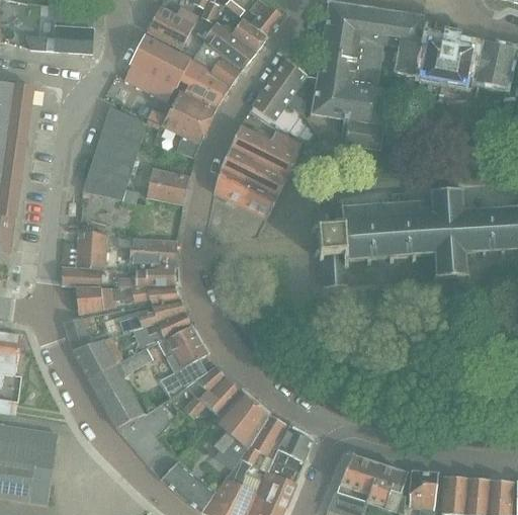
[(195,0),(193,4),(202,8),(206,0),(195,0)]
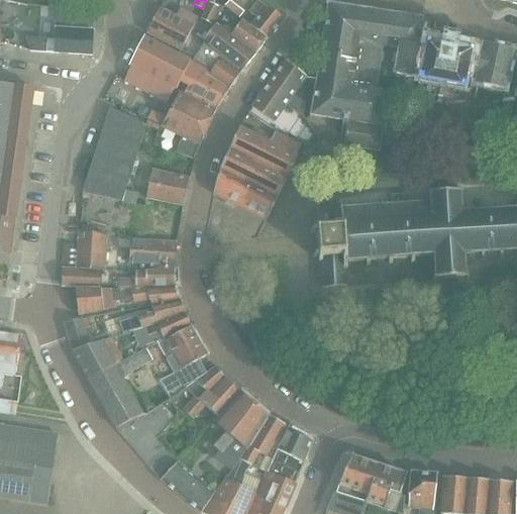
[(209,0),(201,16),(211,21),(220,5),(211,0),(209,0)]
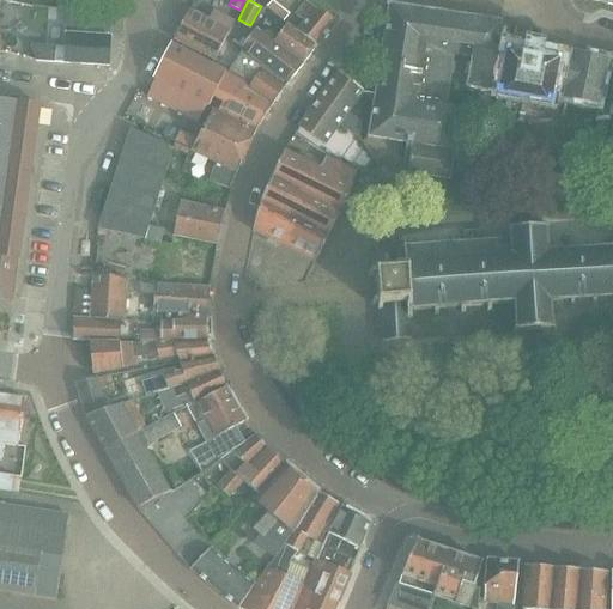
[(271,0),(267,4),(277,12),(281,6),(275,0),(271,0)]
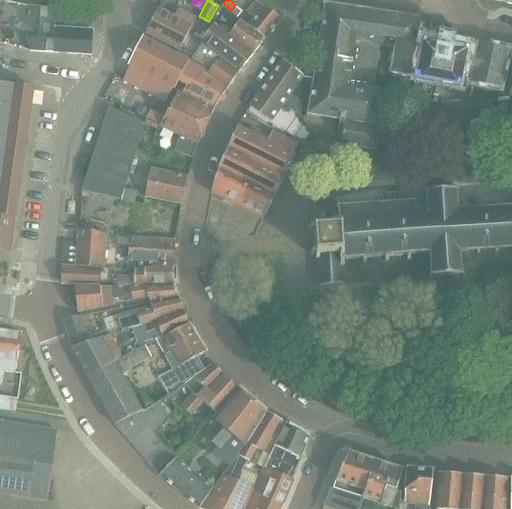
[(250,23),(266,35),(280,17),(258,0),(254,0),(247,10),(255,15),(250,23)]
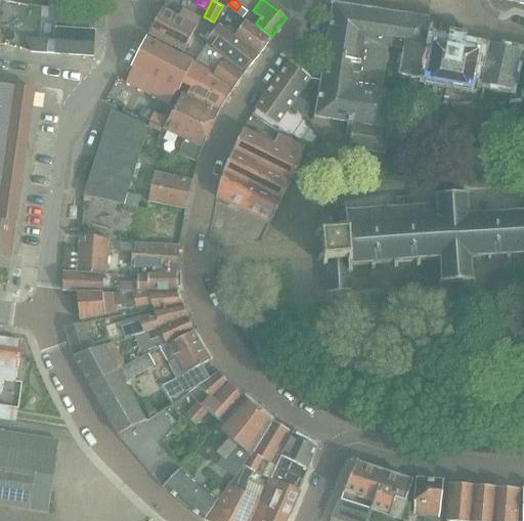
[(398,73),(425,79),(433,40),(424,39),(427,16),(331,1),(319,76),(314,115),(353,121),(386,126),(392,90),(381,88),(388,44),(402,46),(398,73)]
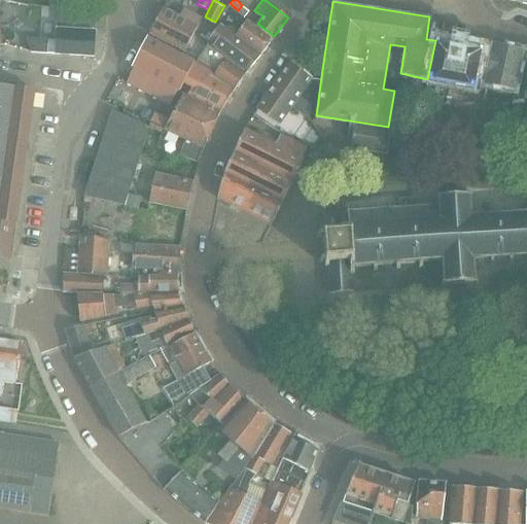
[(95,29),(94,16),(94,8),(93,6),(93,5),(92,4),(91,3),(89,3),(88,2),(59,3),(57,27),(56,27),(56,38),(28,36),(31,49),(93,53),(95,29)]
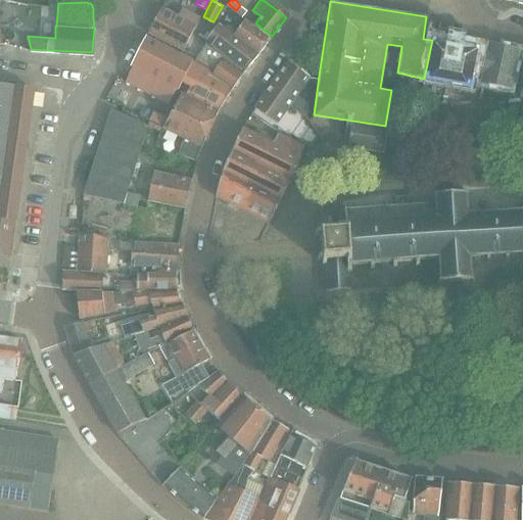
[(178,15),(161,6),(148,32),(183,50),(199,17),(182,8),(178,15)]
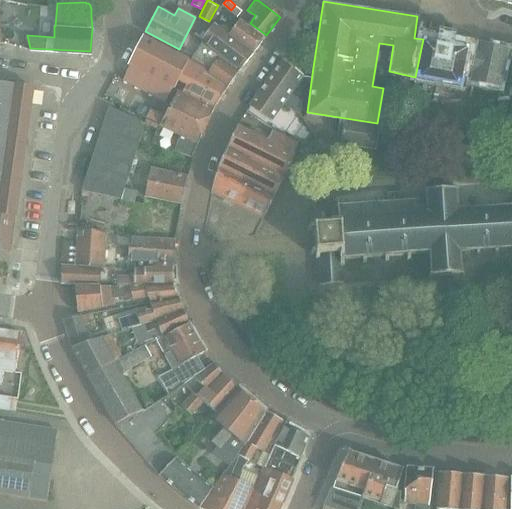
[(239,18),(228,32),(227,33),(252,53),(266,35),(250,23),(249,25),(239,18)]
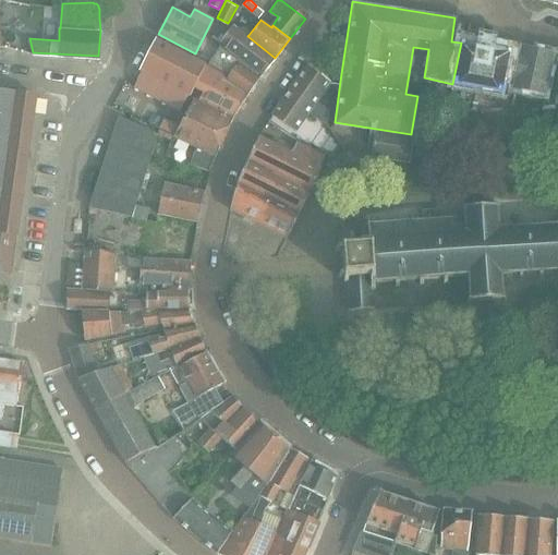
[(233,25),(220,41),(223,45),(221,47),(259,75),(261,76),(275,58),(247,36),(249,35),(233,25)]
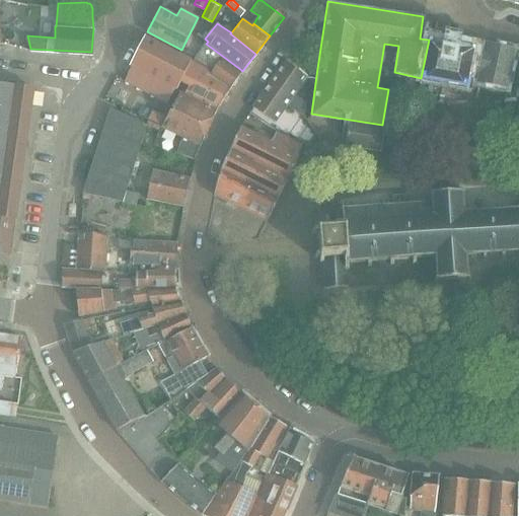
[(429,39),(429,40),(421,78),(449,83),(465,87),(467,77),(477,79),(476,81),(506,87),(514,49),(486,43),(484,51),(473,49),(474,48),(468,47),(469,41),(457,39),(435,33),(434,39),(429,39)]
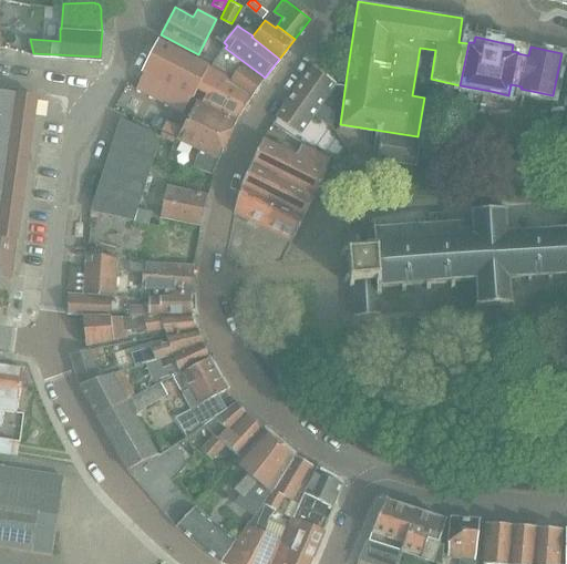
[(144,71),(135,86),(183,110),(189,95),(191,94),(193,95),(193,94),(194,93),(196,88),(208,65),(208,63),(158,38),(142,70),(144,71)]
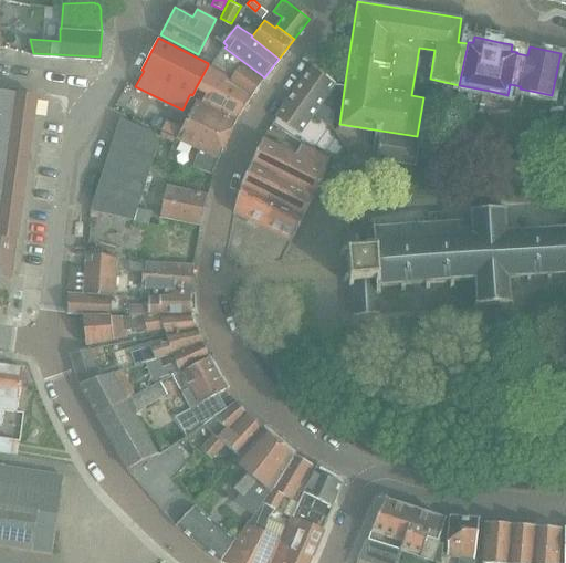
[(223,42),(208,65),(230,79),(227,83),(250,96),(263,76),(224,48),(227,45),(223,42)]
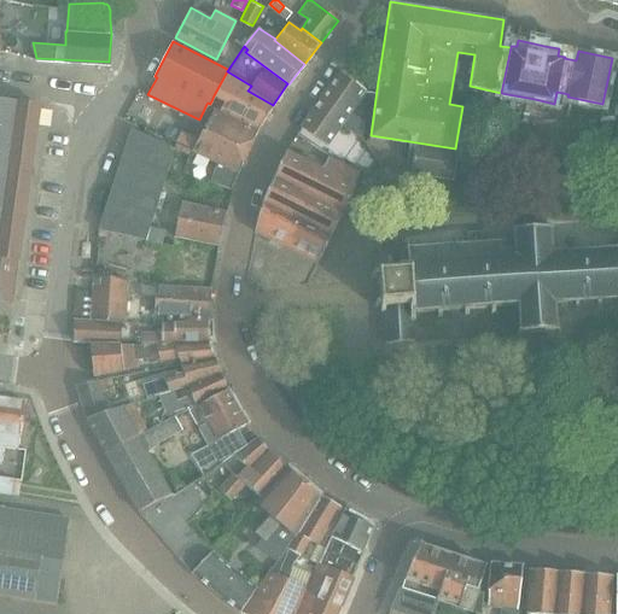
[(351,109),(365,89),(340,70),(320,98),(342,122),(361,136),(365,118),(351,109)]
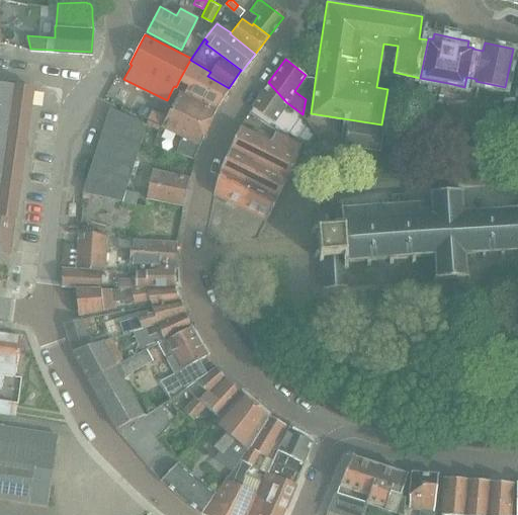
[(174,86),(173,87),(179,90),(184,93),(184,92),(216,107),(229,88),(207,76),(210,72),(190,60),(179,80),(177,85),(176,86),(176,87),(174,86)]
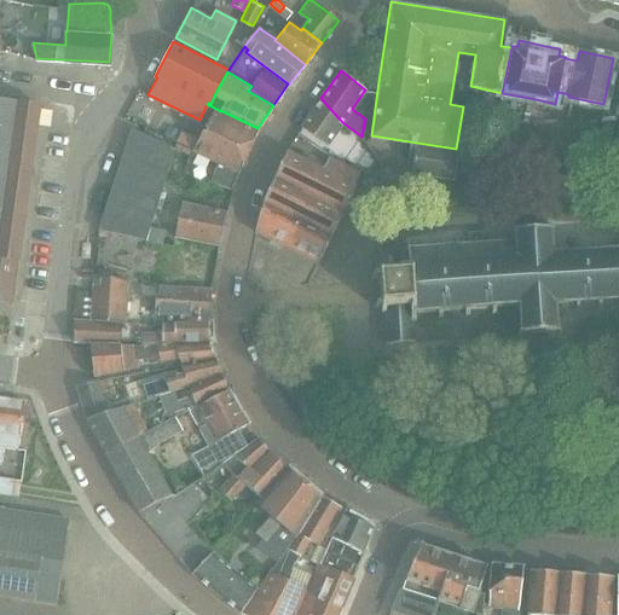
[(0,295),(11,297),(11,301),(12,302),(18,259),(40,104),(0,97),(0,295)]
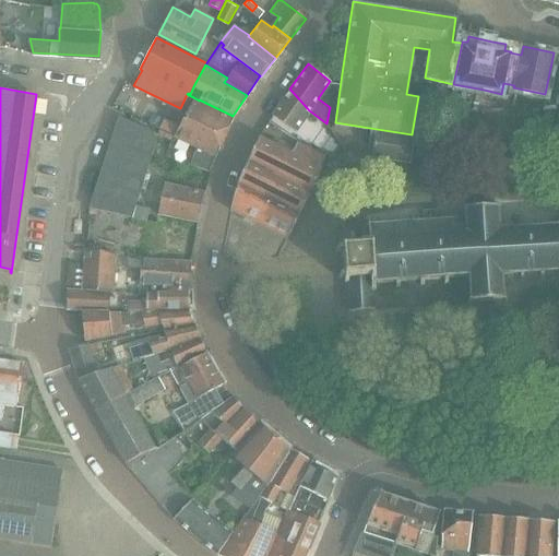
[(309,110),(289,89),(272,114),(295,130),(309,110)]
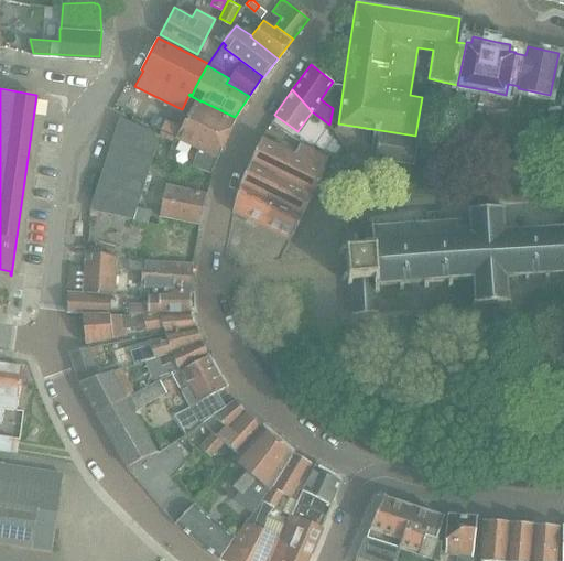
[(164,118),(159,129),(198,148),(192,164),(210,171),(210,170),(223,143),(226,137),(235,117),(201,100),(201,101),(195,98),(181,128),(164,118)]
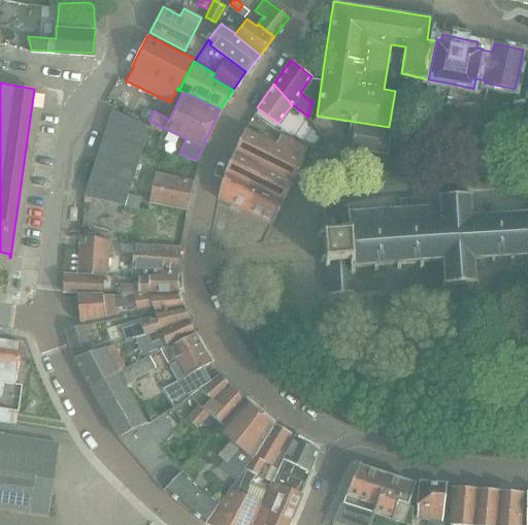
[(143,106),(139,116),(149,120),(153,111),(143,106)]
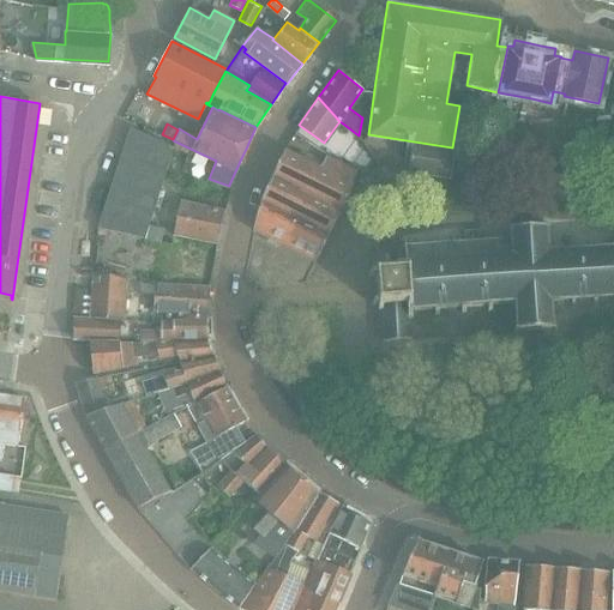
[(167,143),(130,126),(97,225),(161,240),(164,227),(150,224),(172,152),(167,143)]
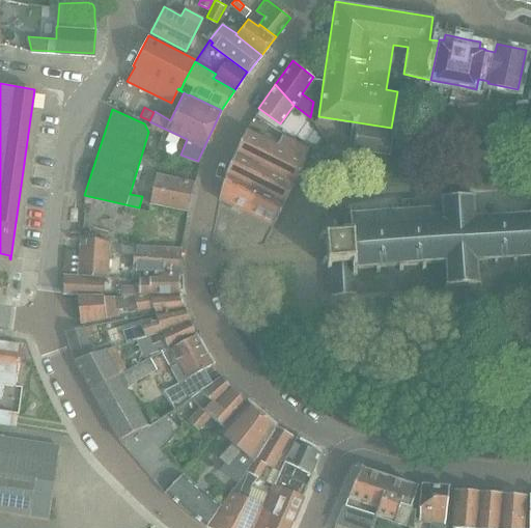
[(391,128),(358,122),(354,147),(388,154),(391,128)]
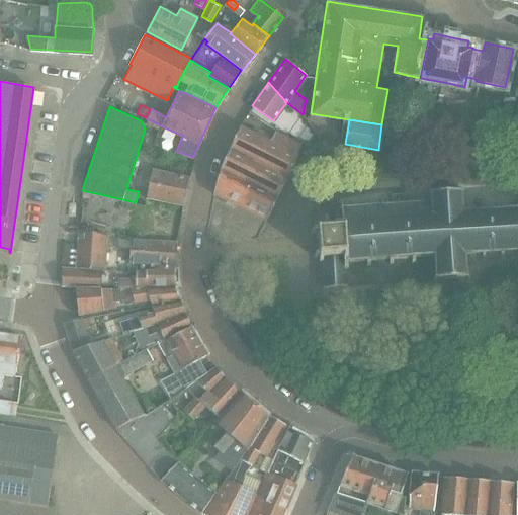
[(255,129),(252,135),(239,127),(221,167),(212,192),(266,220),(296,157),(294,156),(300,144),(273,132),(271,137),(255,129)]
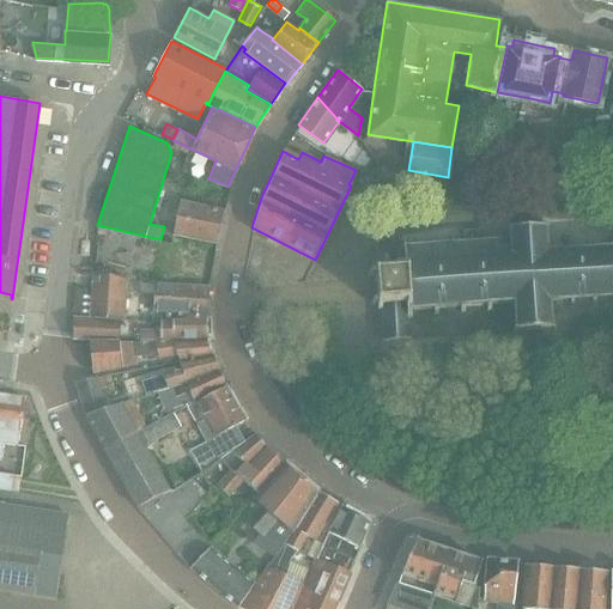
[(216,242),(223,211),(224,207),(181,198),(180,200),(173,233),(216,242)]
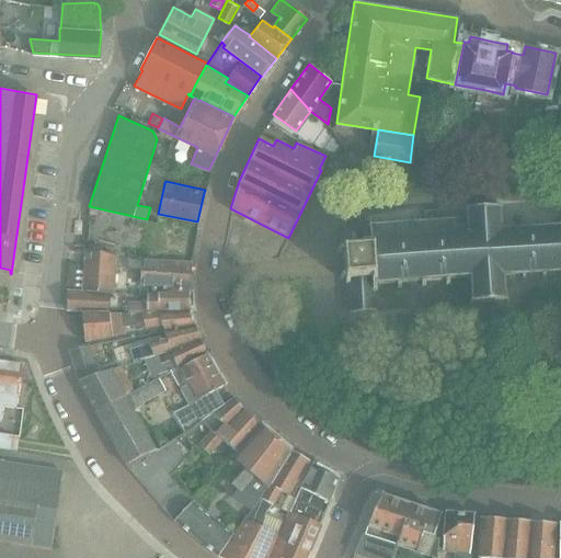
[(393,221),(373,223),(373,219),(368,219),(369,224),(343,225),(344,240),(345,246),(368,243),(371,275),(347,276),(348,283),(351,311),(376,309),(374,289),(377,288),(377,283),(397,282),(398,287),(402,286),(401,282),(421,281),(422,285),(426,285),(426,280),(446,279),(446,284),(451,283),(450,279),(470,277),(471,298),(468,302),(471,304),(473,302),(503,299),(507,303),(510,299),(506,297),(505,275),(522,274),(522,277),(526,277),(526,274),(541,273),(542,276),(547,276),(546,272),(560,271),(560,219),(558,219),(558,224),(542,225),(542,220),(538,221),(538,225),(523,226),(523,223),(518,223),(518,226),(502,227),(501,208),(503,206),(500,203),(497,205),(469,207),(466,205),(464,207),(466,209),(466,217),(445,218),(445,215),(442,215),(442,218),(438,218),(437,208),(424,209),(425,219),(421,219),(421,216),(418,216),(418,219),(397,221),(397,218),(392,218),(393,221)]
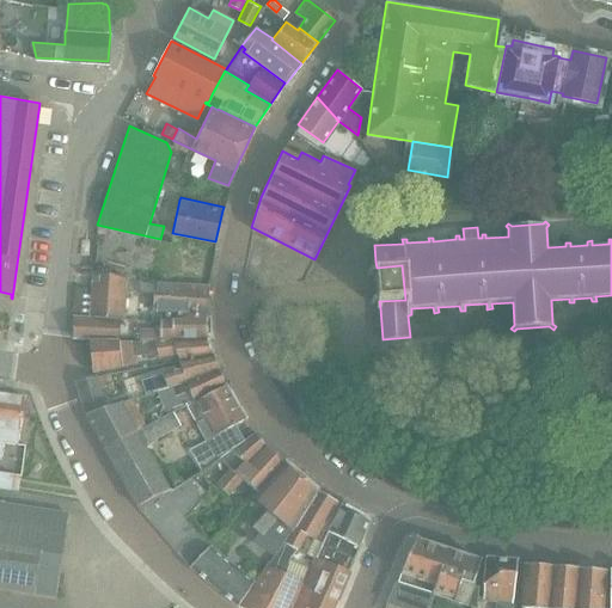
[(375,299),(371,299),(371,302),(375,302),(377,308),(380,308),(379,301),(405,300),(402,265),(377,268),(375,262),(373,262),(373,269),(368,269),(369,274),(374,274),(375,299)]
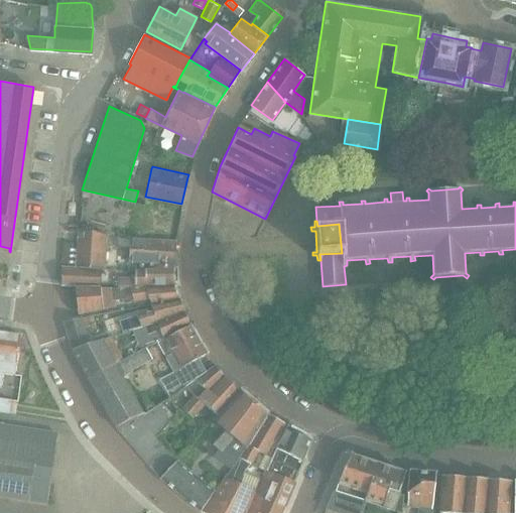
[(175,242),(129,239),(129,236),(107,232),(106,234),(77,228),(77,245),(61,244),(60,265),(102,268),(102,269),(104,269),(105,245),(129,246),(127,269),(134,269),(154,269),(154,261),(173,261),(175,242)]
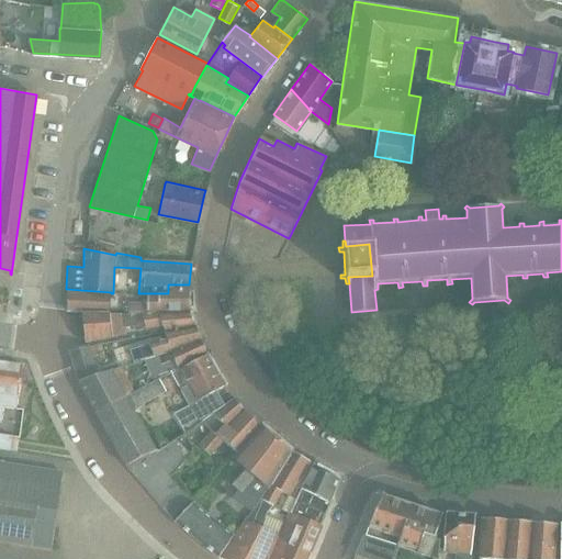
[(133,304),(132,312),(132,313),(134,313),(157,310),(189,310),(189,288),(189,284),(168,284),(168,293),(146,293),(146,305),(133,304)]
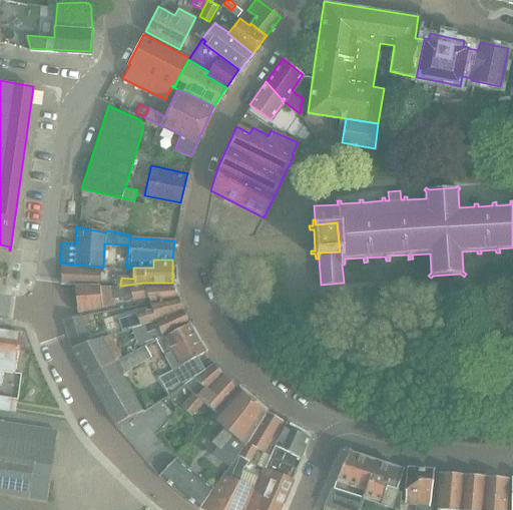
[(60,264),(59,283),(74,284),(95,284),(95,282),(100,282),(101,268),(101,267),(60,264)]
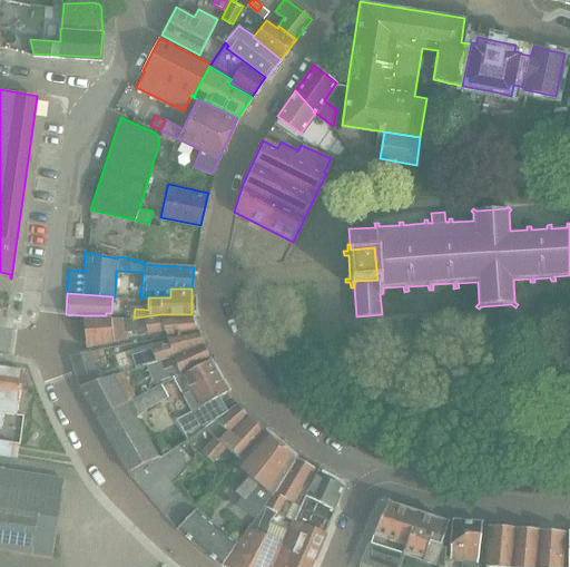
[(125,330),(136,329),(136,333),(165,330),(167,335),(198,330),(192,315),(192,314),(159,314),(136,318),(134,318),(134,316),(123,316),(106,315),(82,315),(86,345),(126,338),(125,330)]
